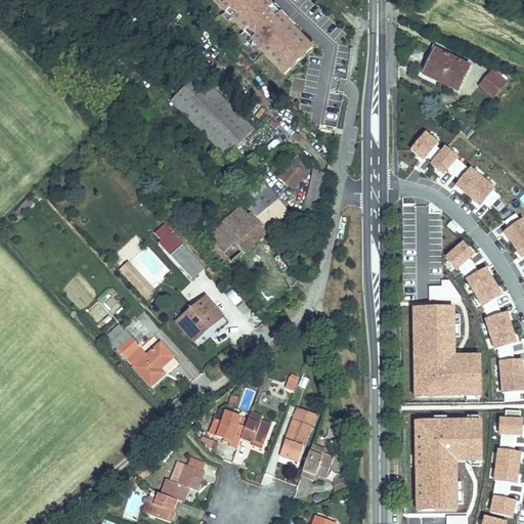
[(276,37),(295,17),(279,2),(251,31),(269,49),(278,40),(276,37)]
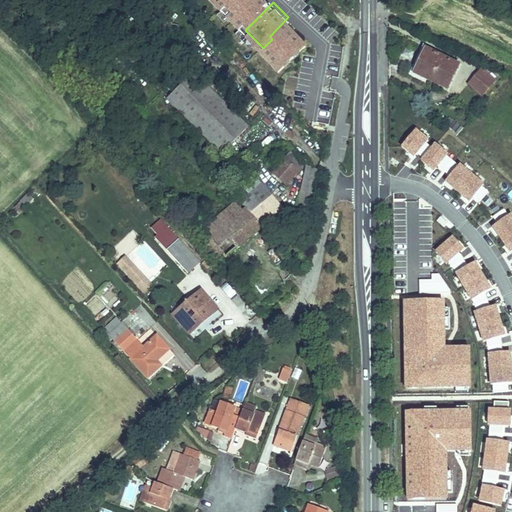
[(272,39),(291,20),(288,17),(270,36),(272,39)]
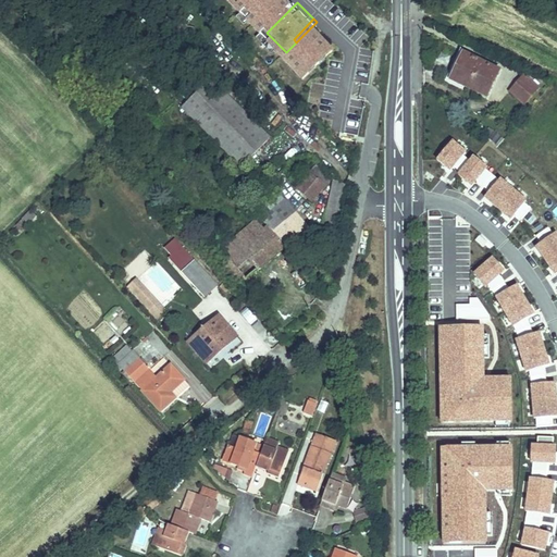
[(487,97),(499,71),(463,53),(450,79),(487,97)]
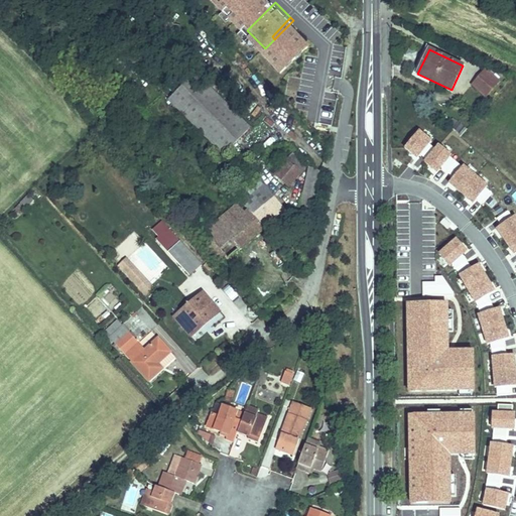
[(485,71),(473,85),(486,96),(498,82),(485,71)]
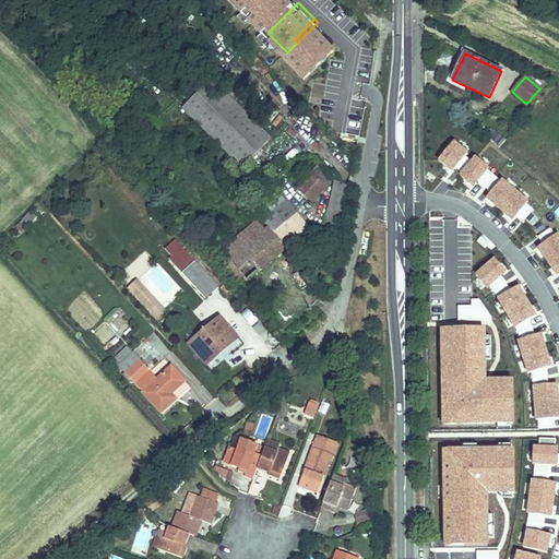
[(271,139),(212,80),(183,108),(242,168),(271,139)]
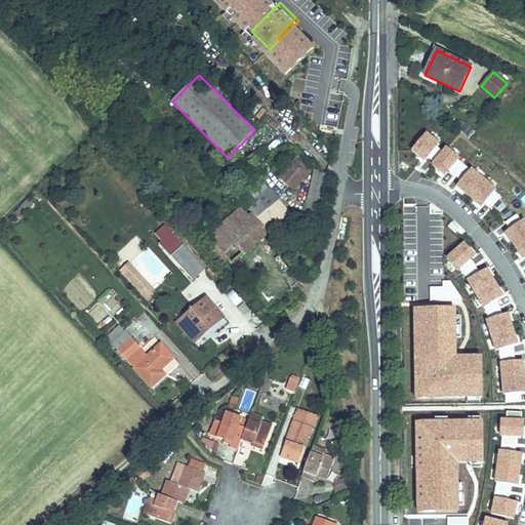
[(469,138),(475,131),(467,125),(460,133),(469,138)]
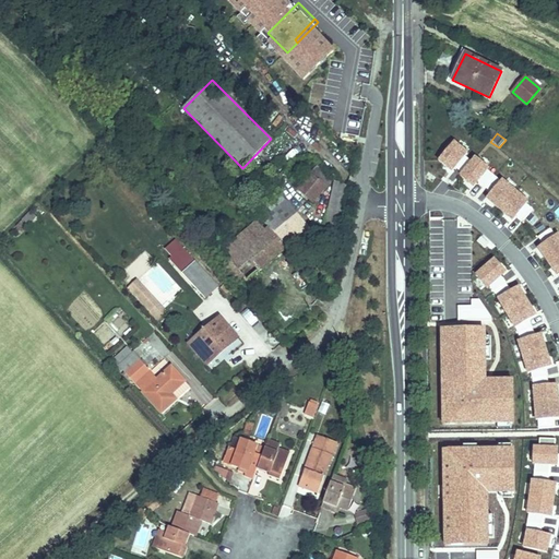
[(333,179),(318,166),(297,189),(313,203),(333,179)]
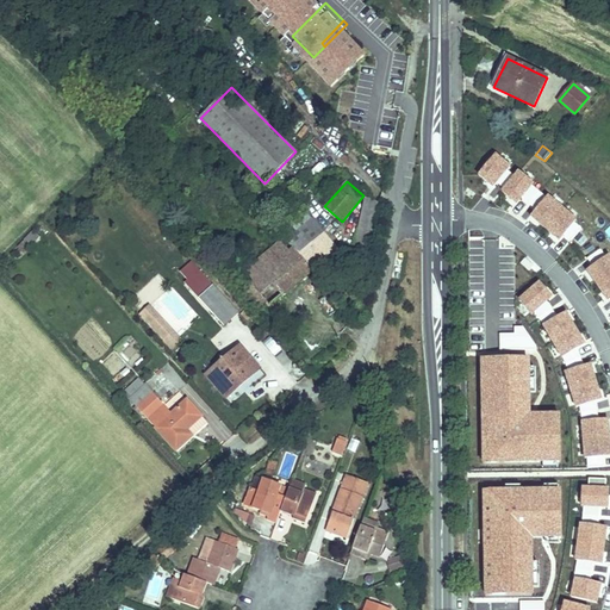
[(304,211),(286,226),(292,235),(286,240),(294,248),(312,271),(338,250),(304,211)]
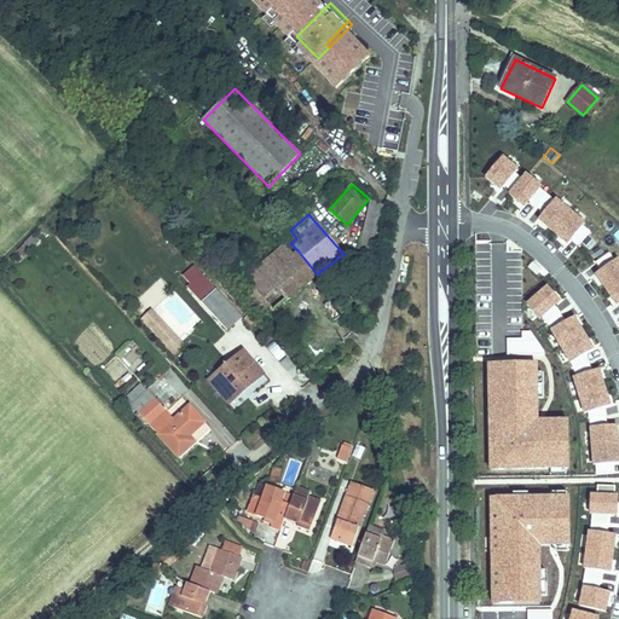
[(273,310),(317,275),(299,252),(294,256),(284,246),(247,278),(256,290),(248,296),(262,313),(270,306),(273,310)]
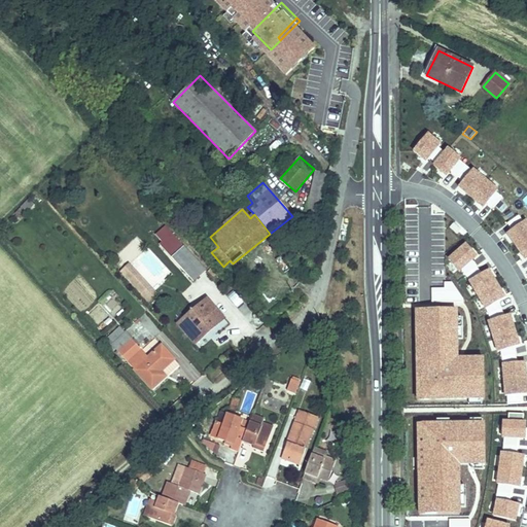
[(172,234),(160,245),(194,281),(205,271),(172,234)]
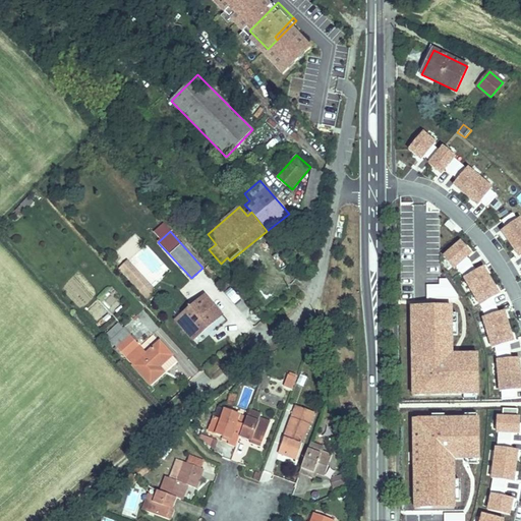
[(147,297),(154,290),(128,263),(120,269),(147,297)]
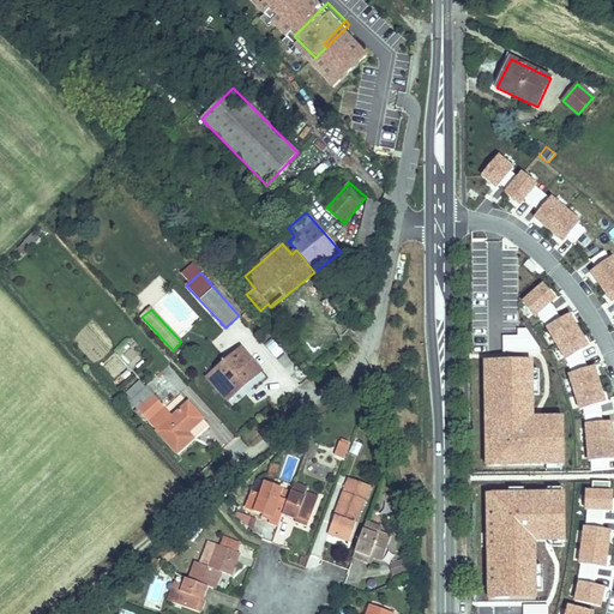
[(264,348),(275,357),(282,349),(272,339),(264,348)]
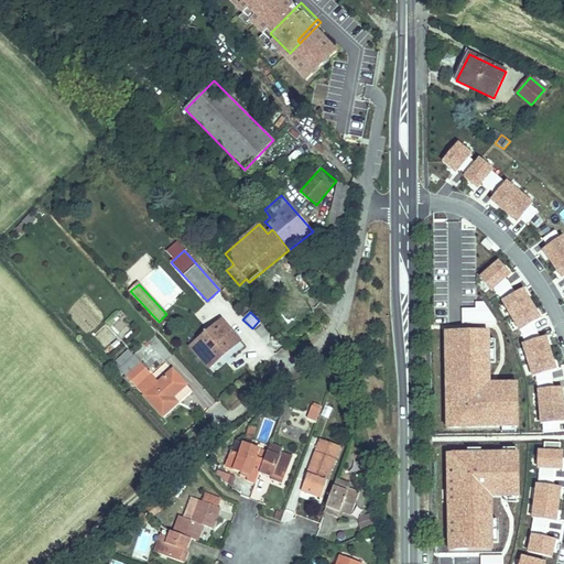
[(208,368),(240,342),(223,320),(191,347),(208,368)]
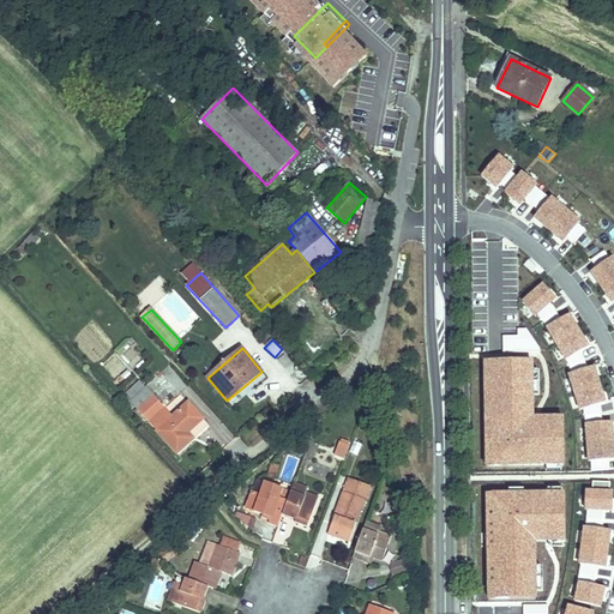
[(124,395),(131,403),(148,389),(140,380),(124,395)]
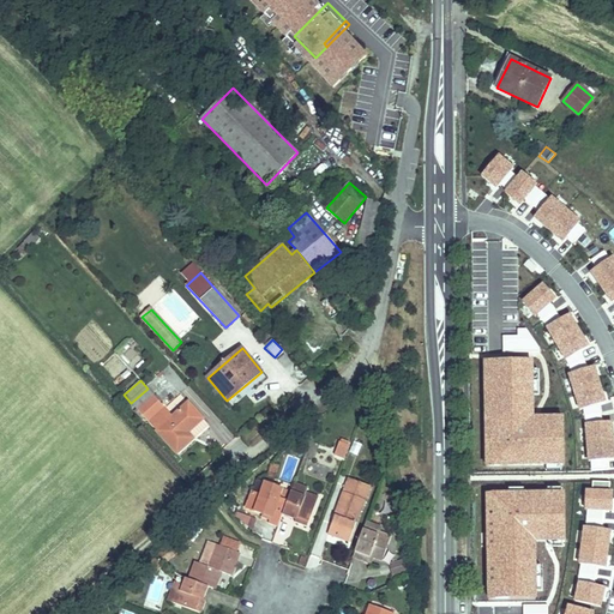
[(138,410),(155,396),(148,389),(131,403),(138,410)]
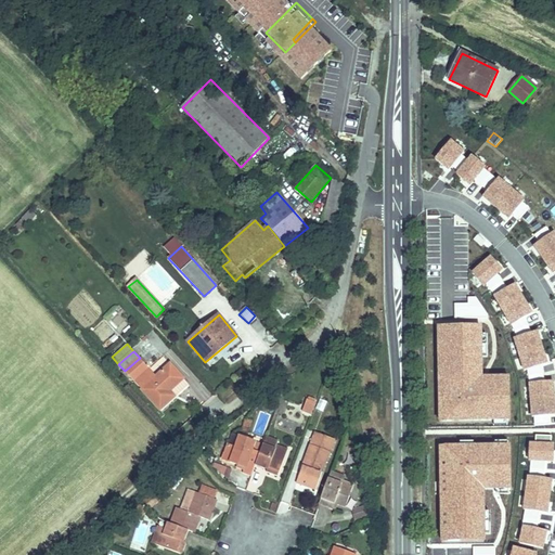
[(140,358),(125,371),(160,410),(189,384),(170,364),(156,376),(140,358)]
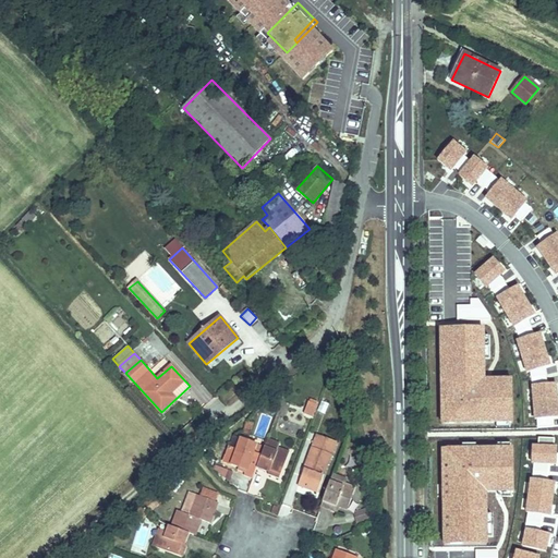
[(281,401),(284,392),(282,390),(275,398),(281,401)]
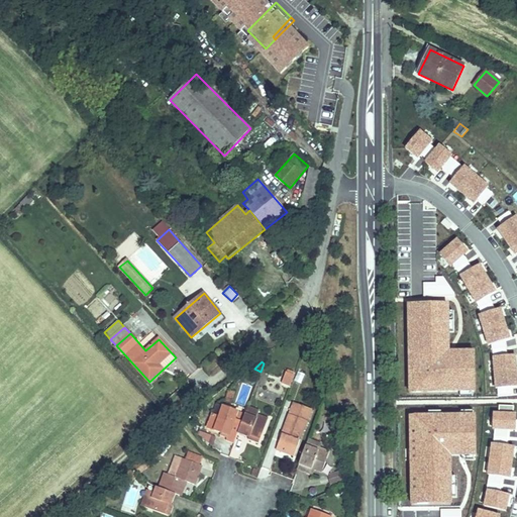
[(281,382),(287,385),(290,379),(283,377),(281,382)]
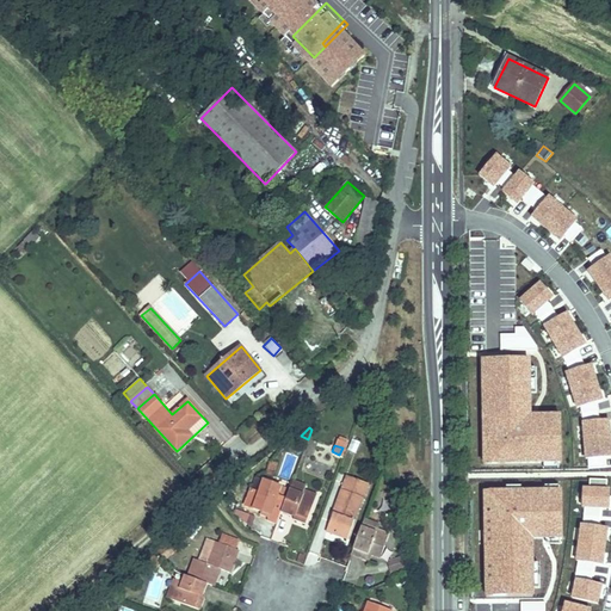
[(285,451),(278,475),(290,479),(297,456),(285,451)]
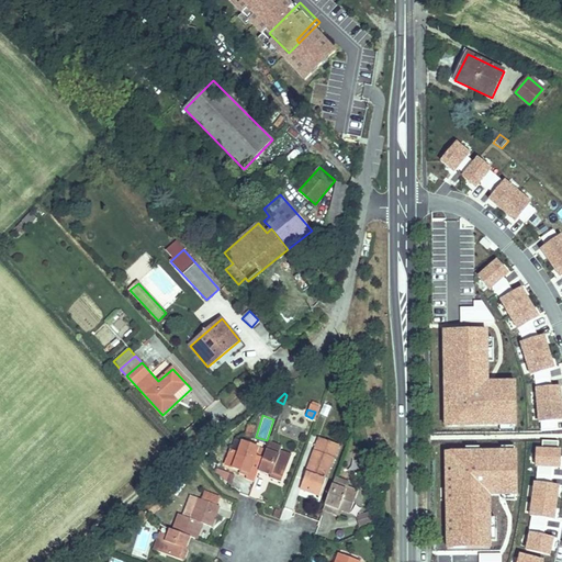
[(251,438),(256,427),(249,425),(245,436),(251,438)]
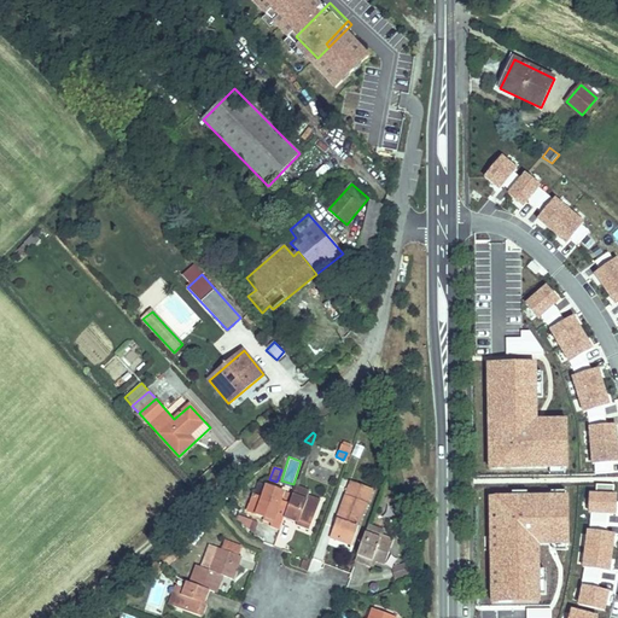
[(351,482),(347,496),(353,499),(359,484),(351,482)]
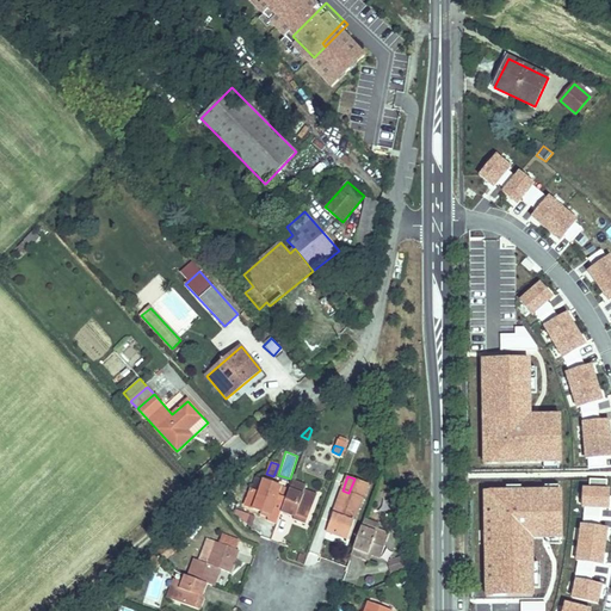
[(277,524),(281,512),(289,491),(264,481),(255,479),(245,506),(261,512),(270,514),(269,518),(267,520),(277,524)]
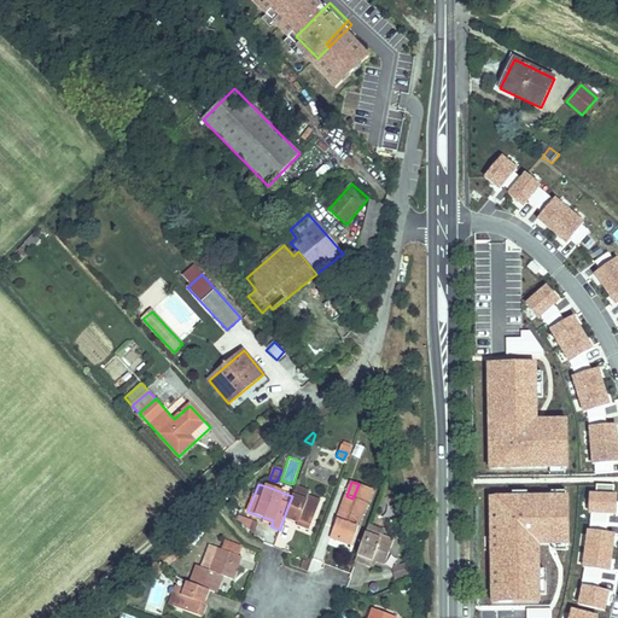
[(373,490),(359,484),(353,499),(347,496),(331,537),(351,546),(373,490)]
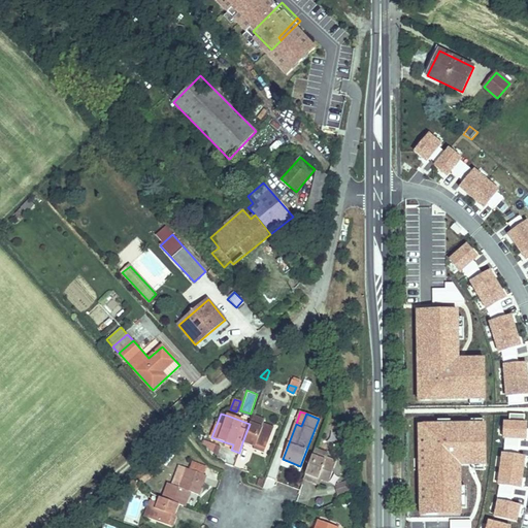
[(264,454),(274,428),(263,424),(264,421),(253,416),(250,424),(242,442),(255,448),(254,450),(264,454)]
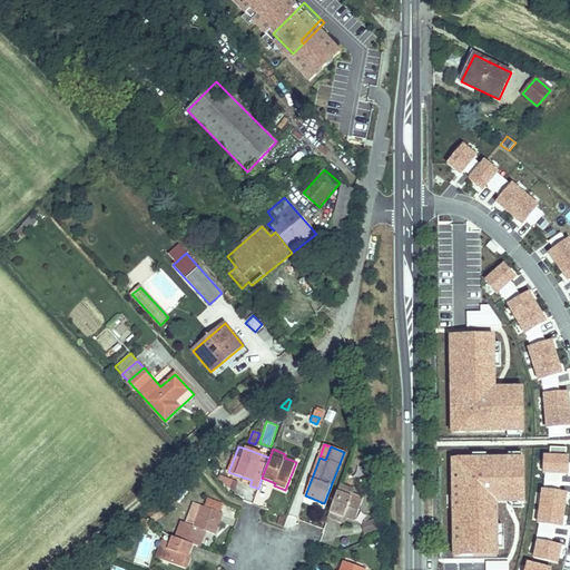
[(363,498),(353,494),(355,490),(341,485),(327,518),(337,521),(340,516),(345,518),(346,519),(355,521),(363,498)]
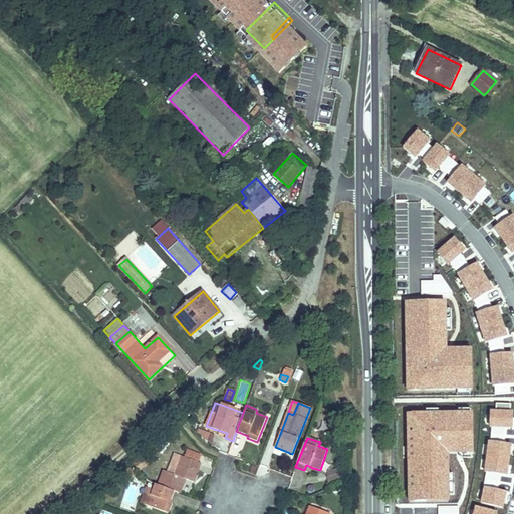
[(149,451),(134,464),(139,470),(154,457),(149,451)]
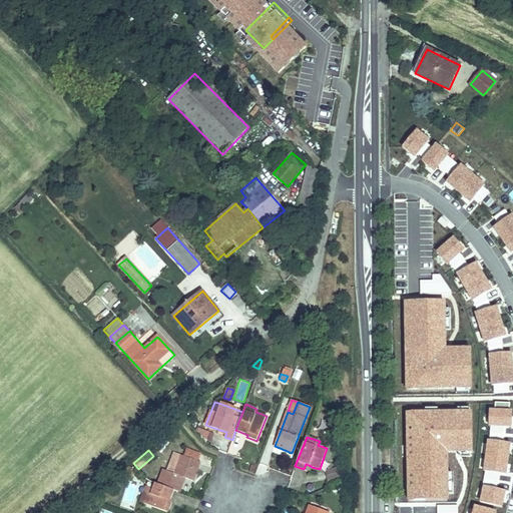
[(173,453),(166,471),(164,470),(158,484),(173,490),(178,492),(184,478),(192,481),(199,462),(197,462),(200,455),(186,450),(183,456),(173,453)]
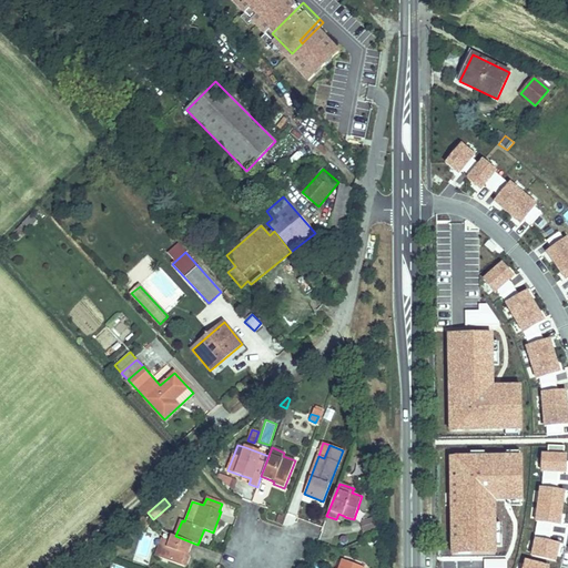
[(142,530),(150,523),(144,517),(137,525),(142,530)]
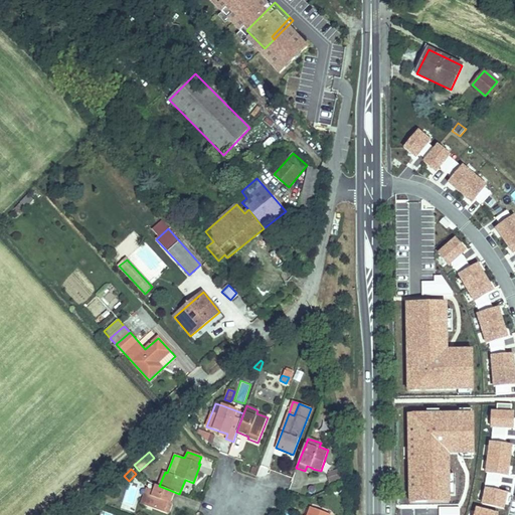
[(328,474),(330,482),(344,477),(342,470),(328,474)]
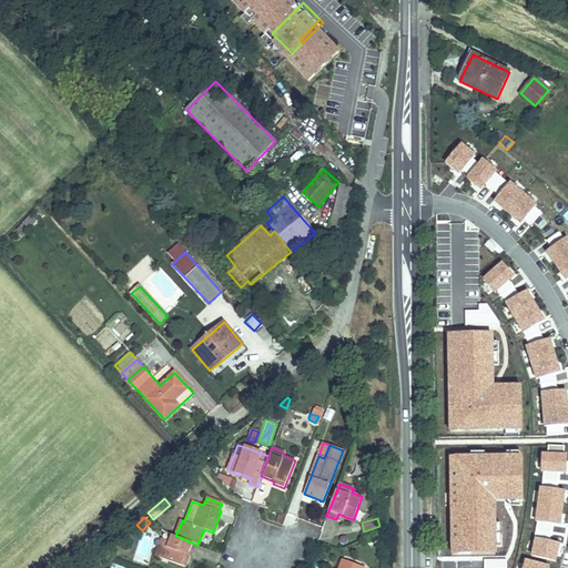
[(148,557),(152,538),(142,535),(138,555),(148,557)]
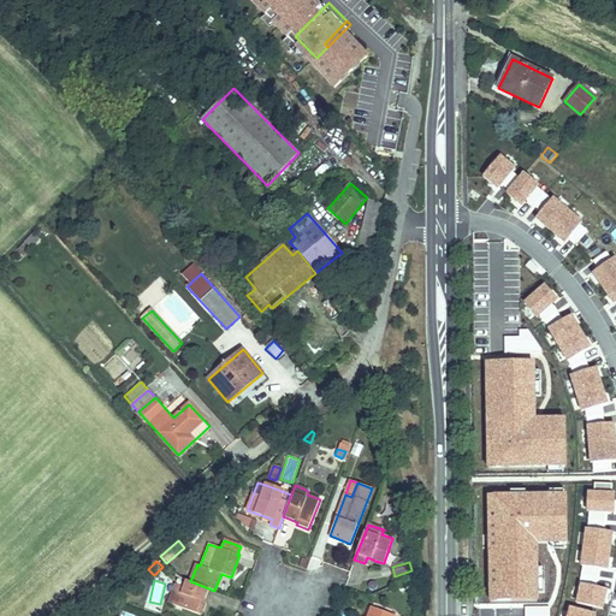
[(172,604),(202,615),(207,603),(203,602),(208,588),(190,581),(187,580),(181,593),(177,592),(172,604)]
